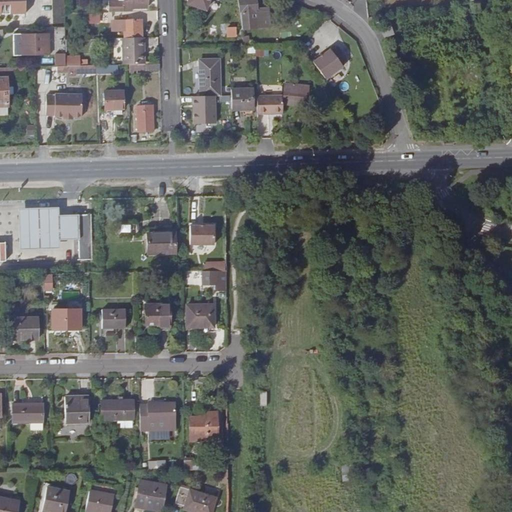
[(23,0),(0,0),(0,14),(2,14),(1,1),(8,1),(8,14),(24,13),(23,0)]
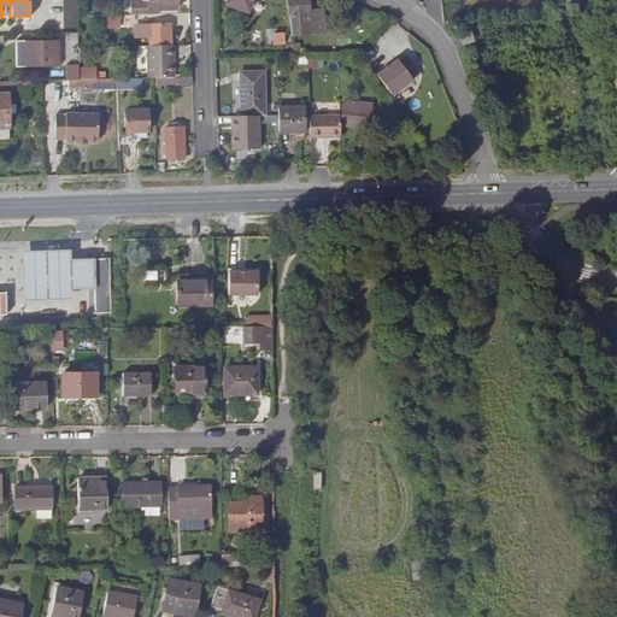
[(131,1),(133,15),(159,13),(159,10),(177,9),(176,0),(154,0),(145,1),(131,1)]
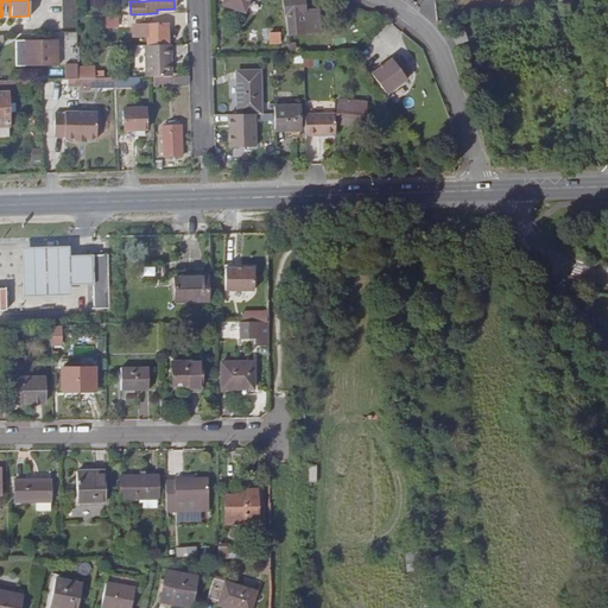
[(247,0),(223,0),(223,5),(244,12),(247,0)]
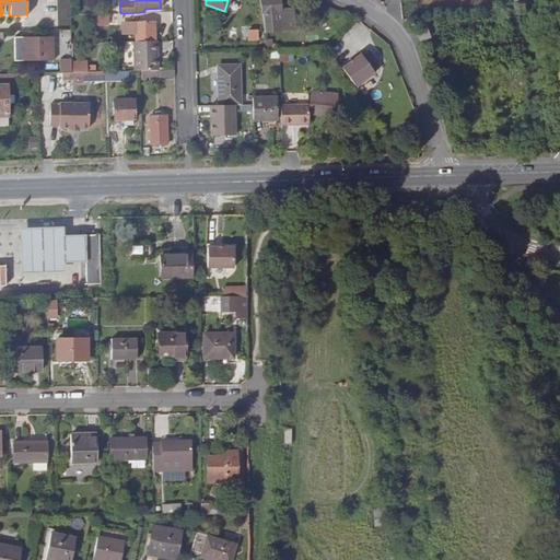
[(260,0),(265,31),(296,27),(294,7),(283,8),(279,8),(278,0),(260,0)]
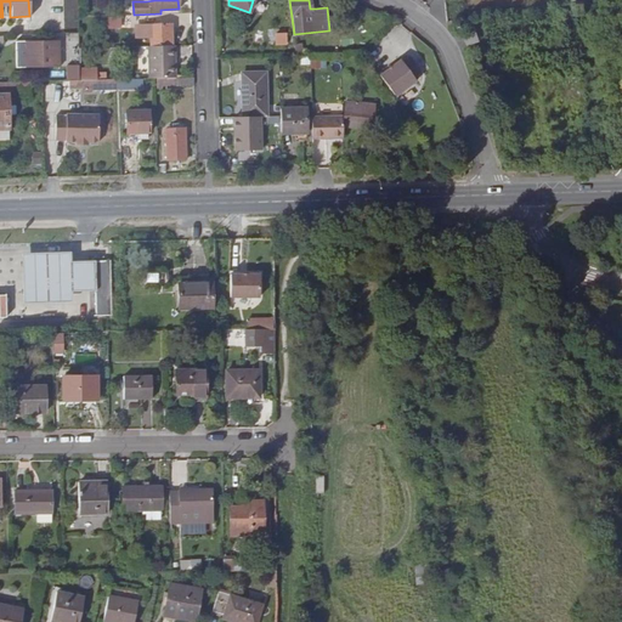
[(593,5),(574,9),(575,18),(594,15),(593,5)]
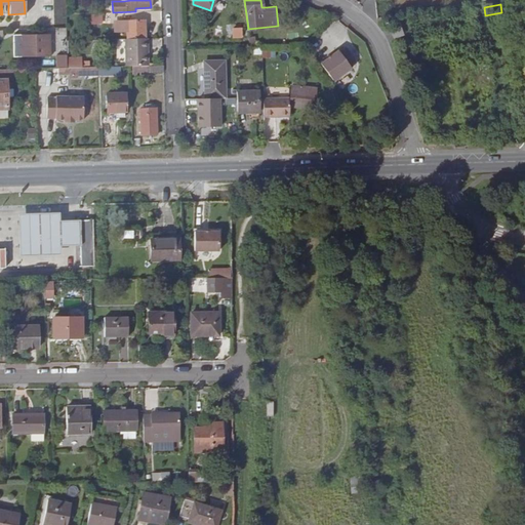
[(91,14),(92,25),(110,24),(110,14),(91,14)]
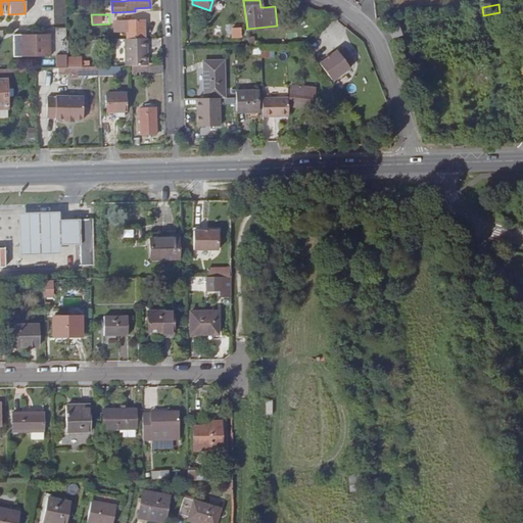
[(144,38),(144,19),(123,20),(123,22),(115,22),(115,31),(128,30),(128,38),(144,38)]
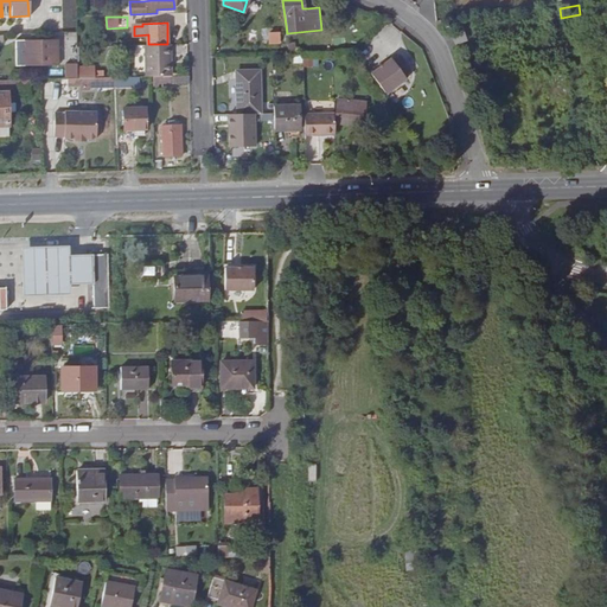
[(282,44),(282,31),(269,31),(269,44),(282,44)]
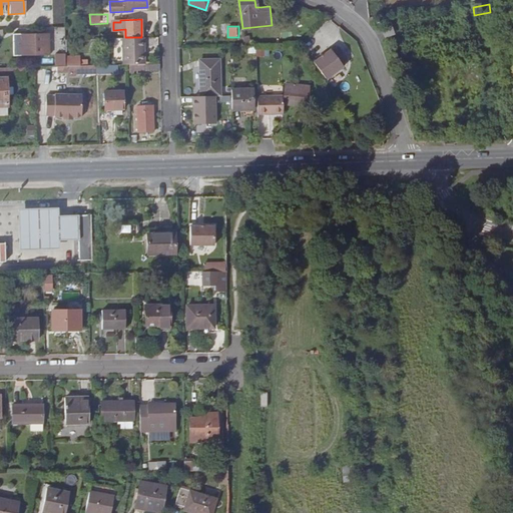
[(19,56),(33,55),(47,55),(46,34),(33,34),(18,34),(19,47),(19,56)]
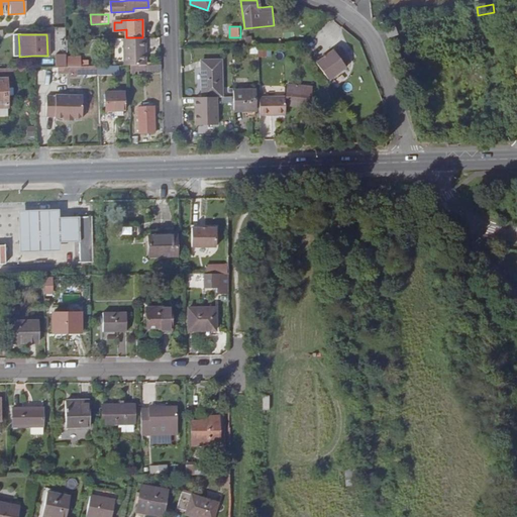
[(125,65),(131,65),(146,65),(145,38),(124,38),(125,65)]
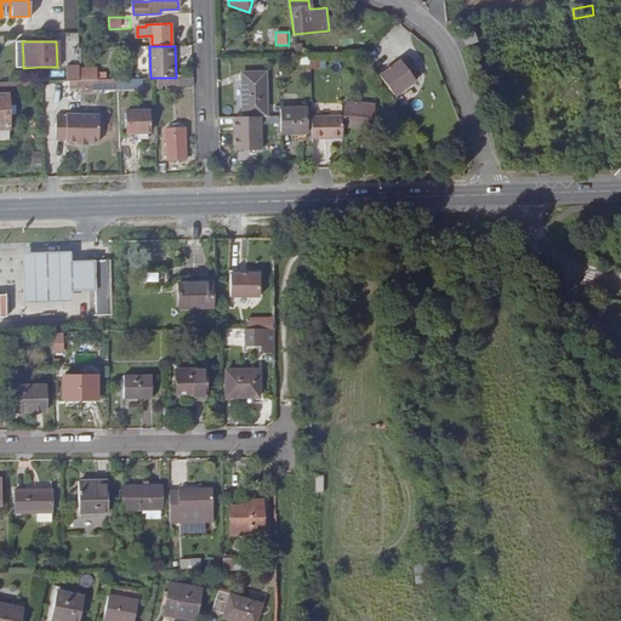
[(400,61),(380,75),(396,97),(416,81),(414,79),(421,73),(411,58),(403,63),(400,61)]
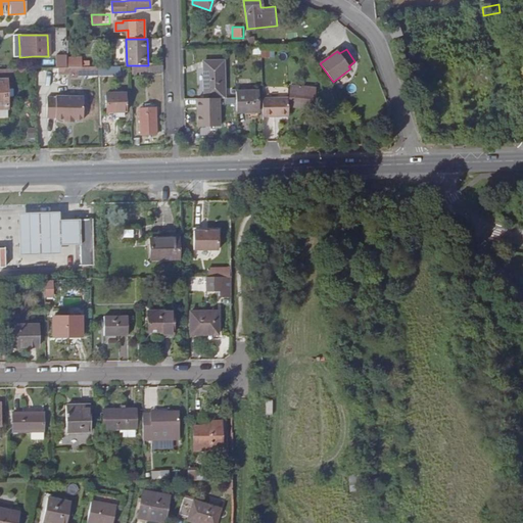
[(219,98),(226,97),(224,60),(204,61),(206,98),(219,98)]
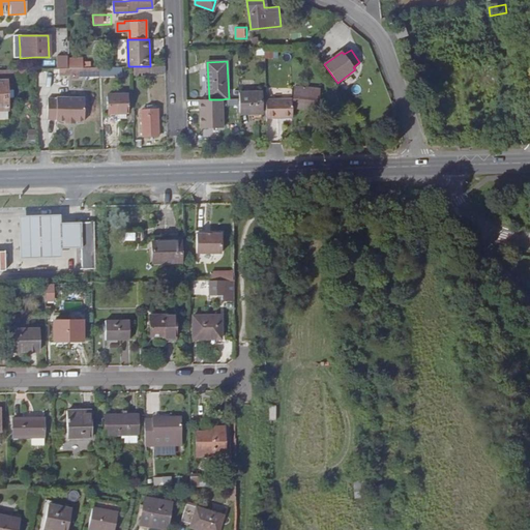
[(140,74),(166,72),(166,66),(136,67),(136,76),(140,76),(140,74)]
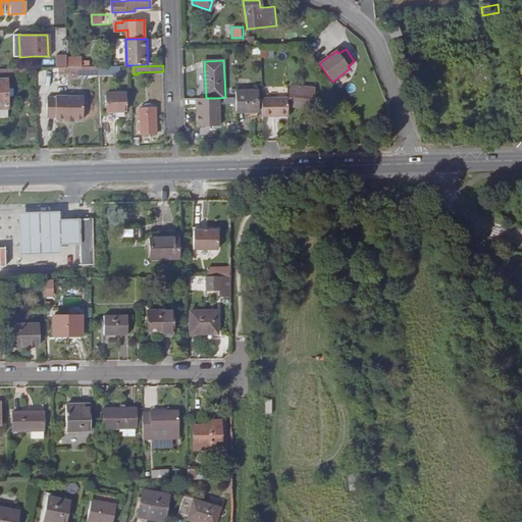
[(7,69),(0,69),(0,117),(8,117),(7,69)]
